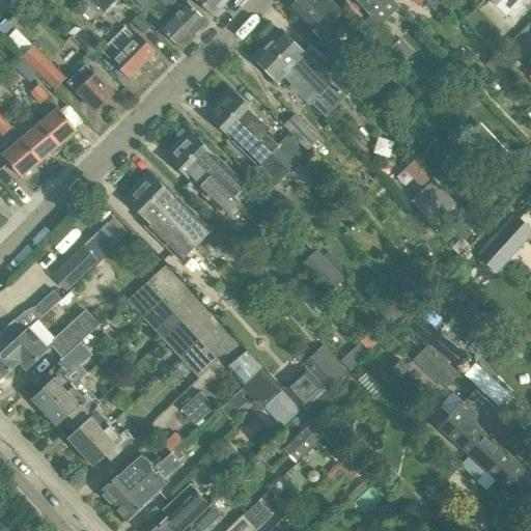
[(89,0),(104,14),(116,0),(89,0)]
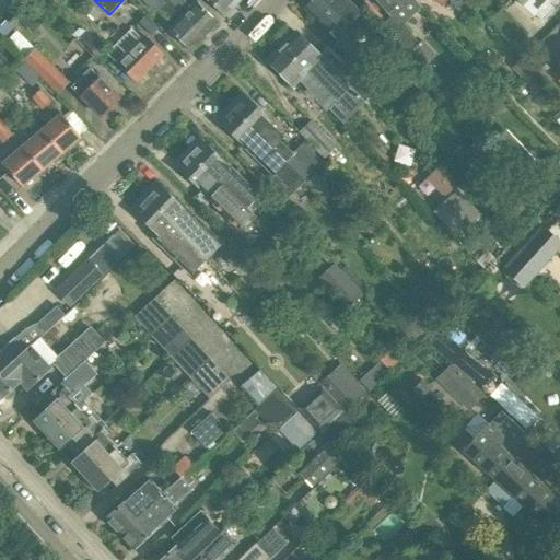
[(166,0),(142,0),(155,12),(161,11),(172,21),(173,21),(175,24),(170,30),(191,51),(206,37),(170,2),(166,0)]
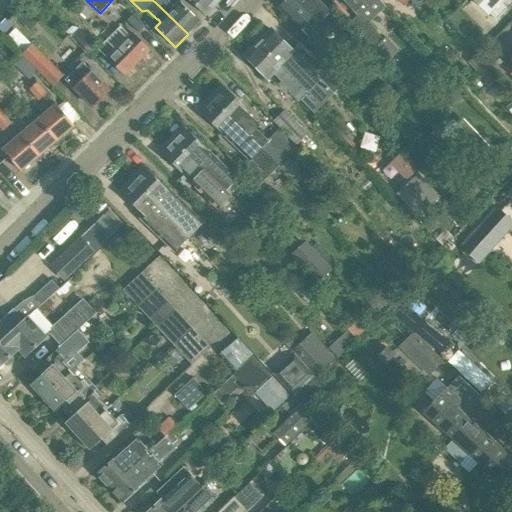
[(152,0),(155,2),(188,34),(200,21),(180,1),(175,7),(167,0),(152,0)]
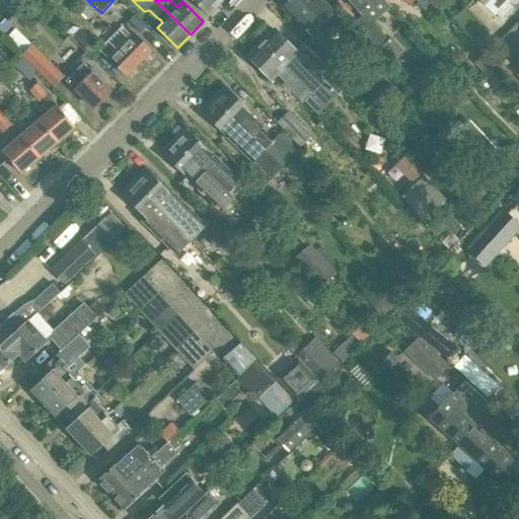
[(192,0),(208,16),(222,2),(219,0),(192,0)]
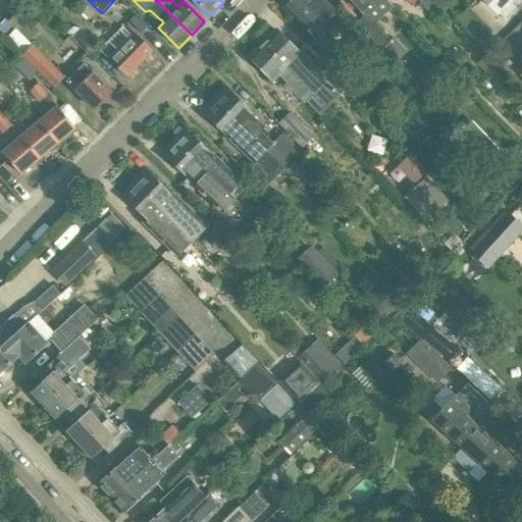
[(308,3),(305,0),(293,0),(284,9),(307,31),(320,15),(327,22),(329,20),(310,1),(308,3)]
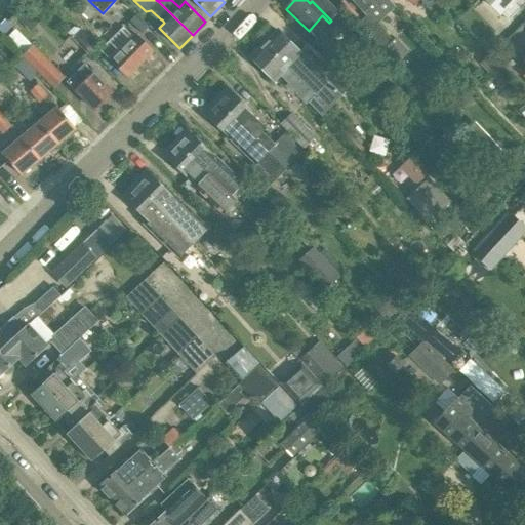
[(331,21),(339,12),(326,0),(313,0),(312,1),(331,21)]
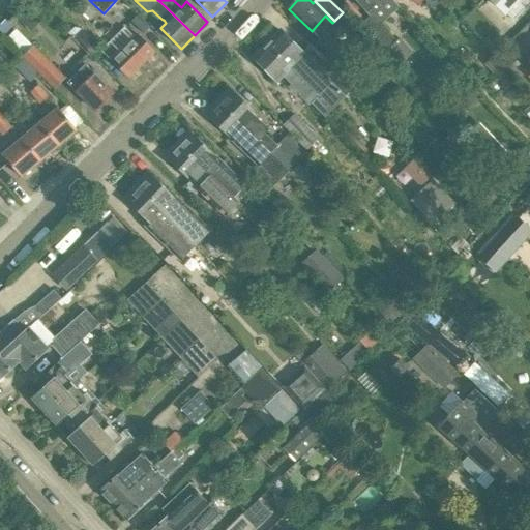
[(358,0),(372,15),(362,23),(388,51),(399,41),(382,23),(389,17),(400,6),(394,0),(358,0)]
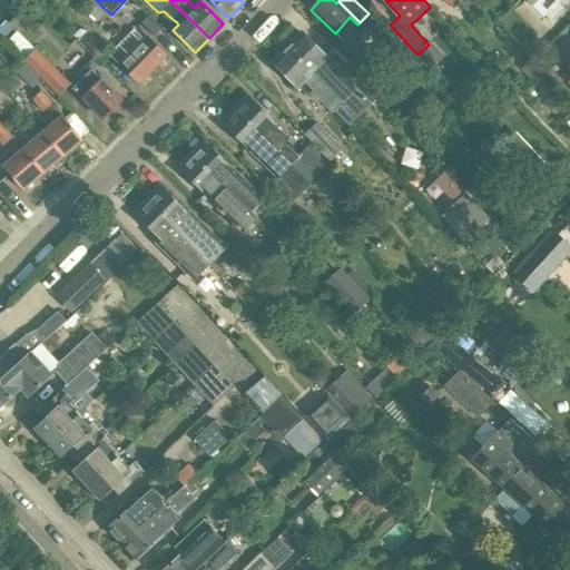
[(457,0),(467,10),(477,0),(457,0)]
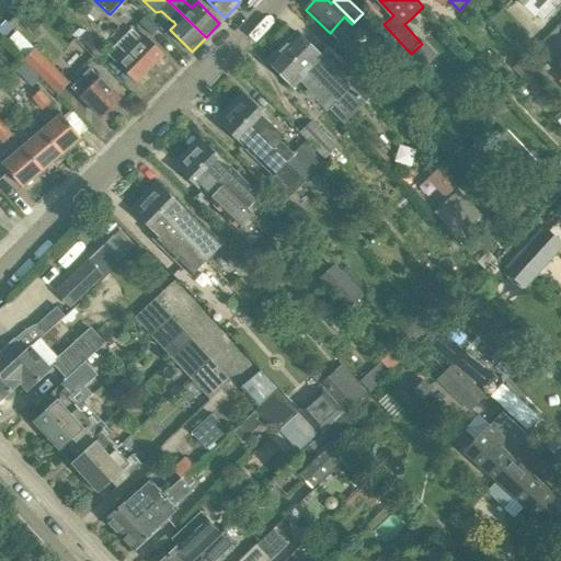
[(560,0),(521,0),(544,23),(560,4),(560,0)]
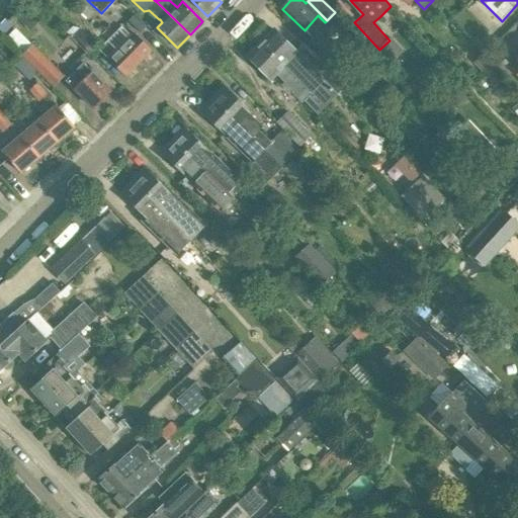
[(91,39),(79,28),(73,35),(84,47),(91,39)]
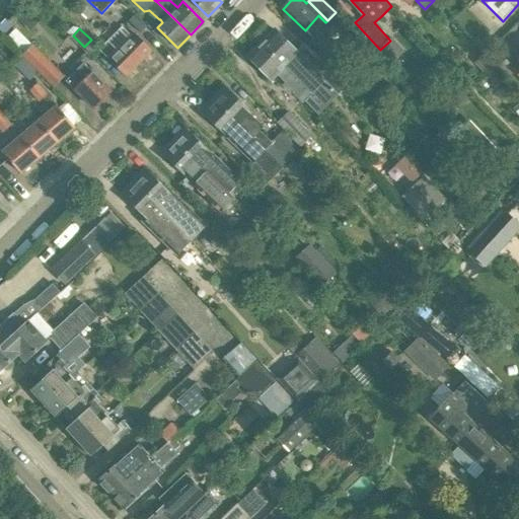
[(31,46),(30,47),(14,30),(5,40),(54,88),(64,77),(31,46)]
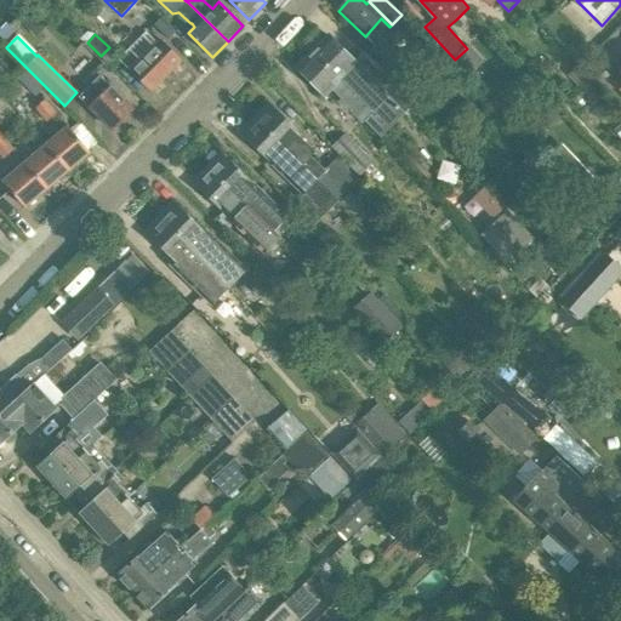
[(387,95),(357,64),(329,36),(313,52),(372,112),(388,96),(387,95)]
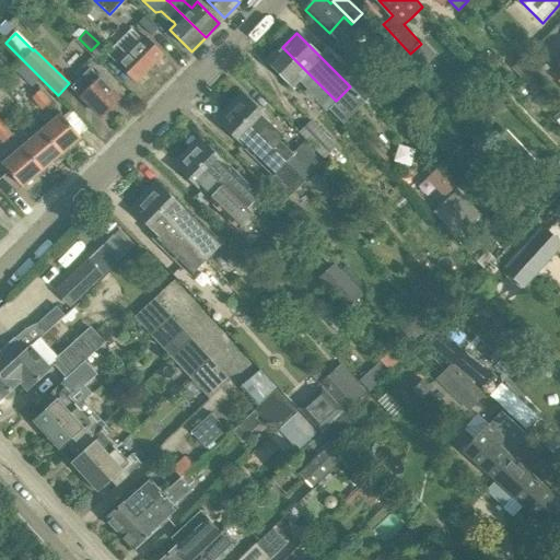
[(350,60),(359,50),(342,35),(333,45),(350,60)]
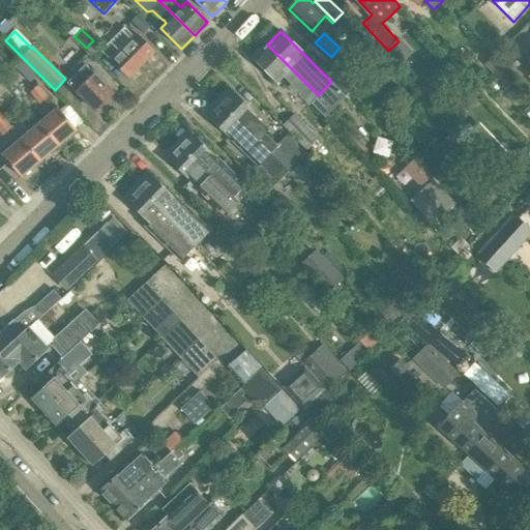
[(128,79),(155,52),(139,35),(123,52),(114,42),(104,53),(128,79)]
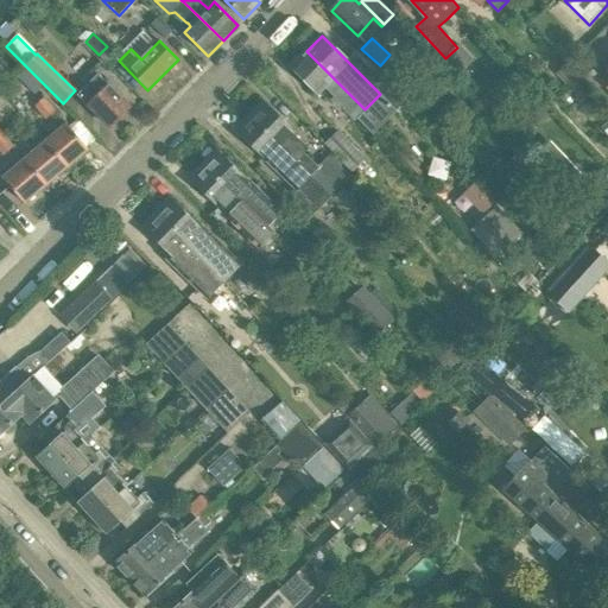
[(109,49),(100,58),(105,63),(114,55),(109,49)]
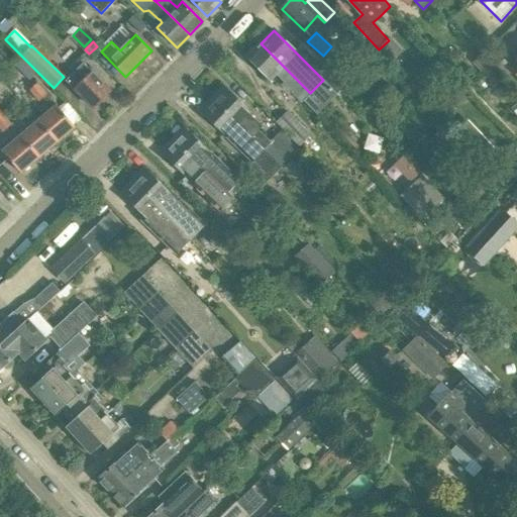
[(378,57),(364,41),(355,49),(369,65),(378,57)]
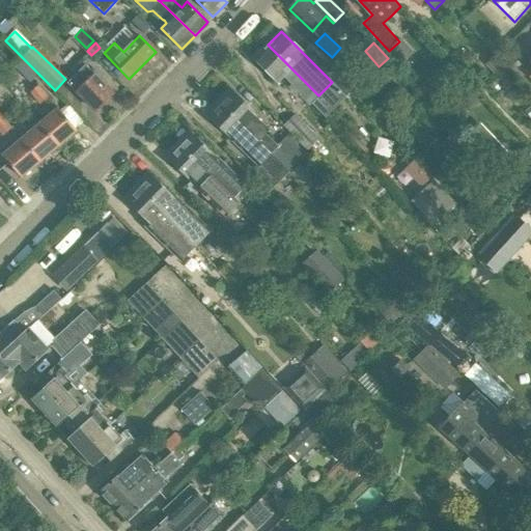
[(318,95),(268,45),(254,58),(278,82),(283,77),(301,94),(300,95),(309,105),(311,103),(318,95)]
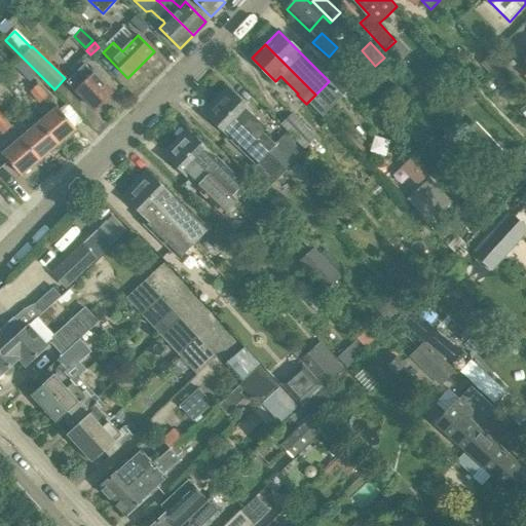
[(492,76),(502,66),(491,54),(481,64),(492,76)]
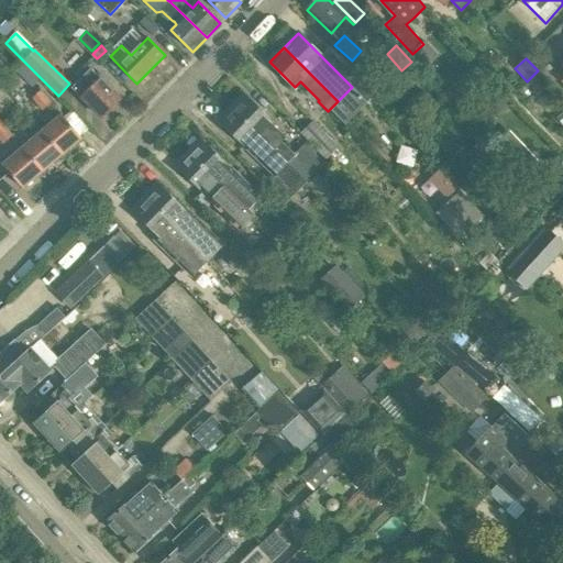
[(550,84),(559,76),(548,65),(540,73),(550,84)]
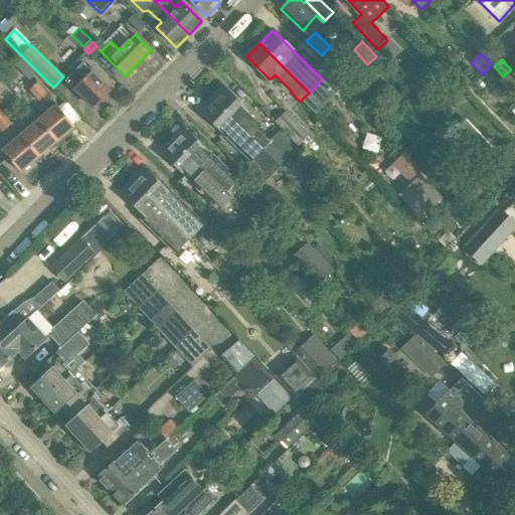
[(66,80),(93,109),(111,92),(84,63),(66,80)]
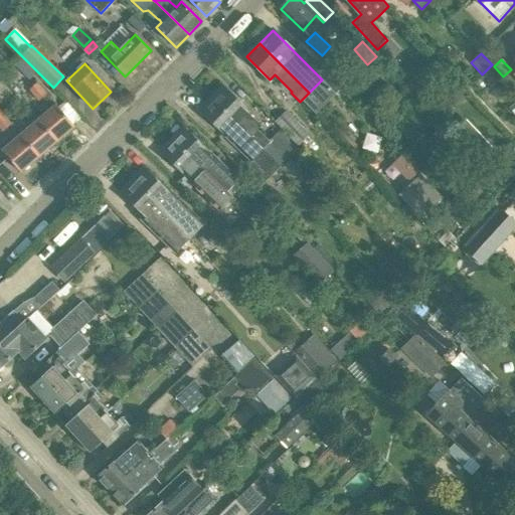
[(327,73),(321,78),(322,79),(336,94),(341,89),(327,73)]
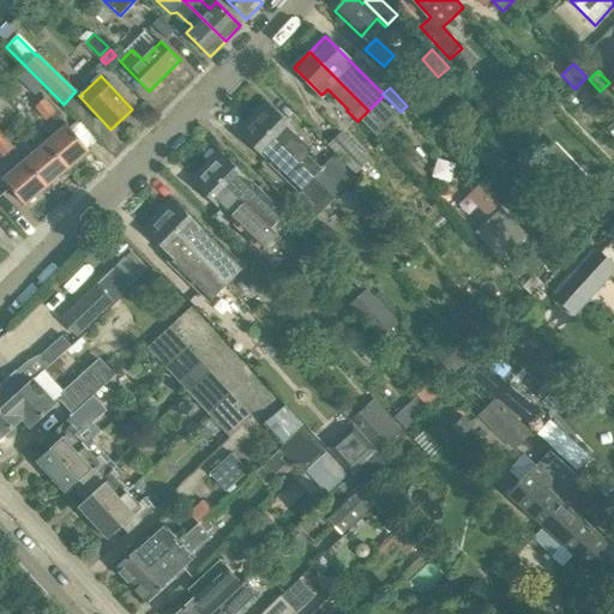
[(535,100),(543,108),(549,102),(541,94),(535,100)]
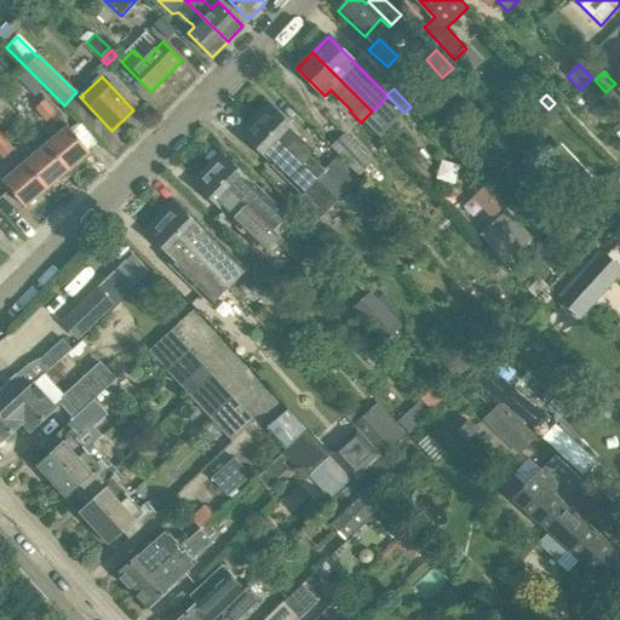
[(46,122),(57,113),(46,99),(35,109),(46,122)]
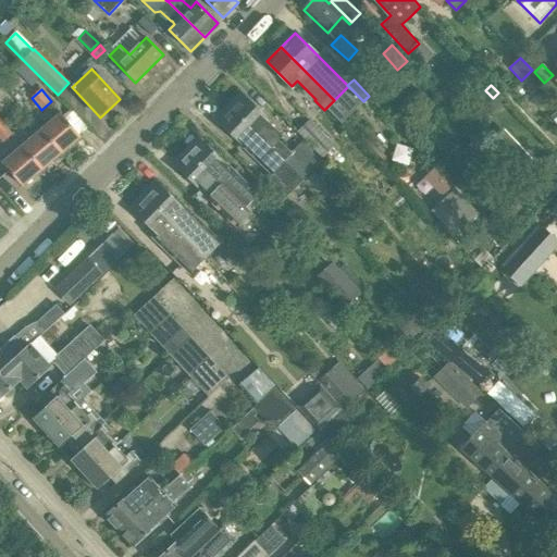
[(244,94),(230,108),(284,162),(301,180),(321,162),(304,144),(292,155),(279,141),(283,137),(269,123),(271,121),(244,94)]
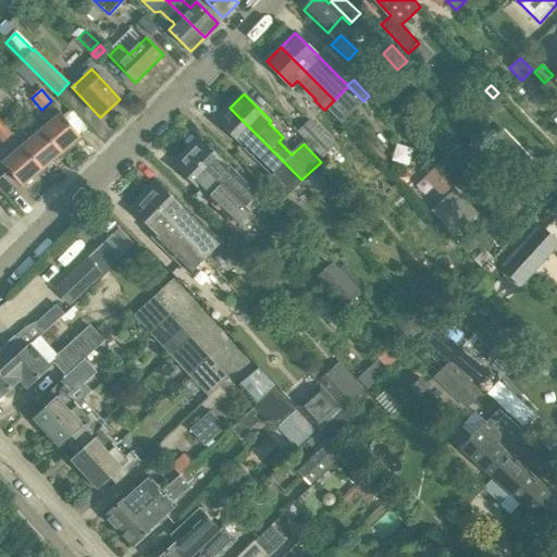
[(342,123),(349,116),(334,100),(326,108),(342,123)]
